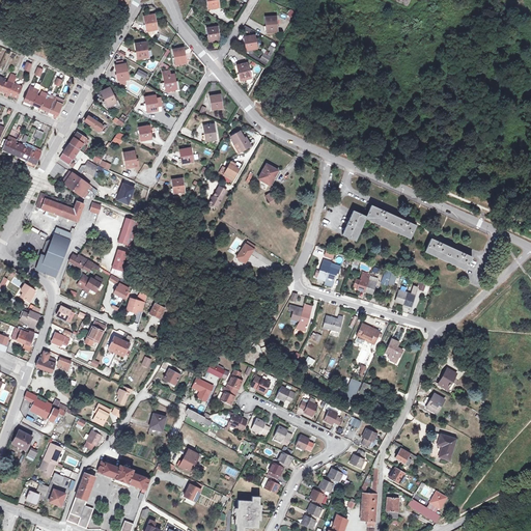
[(217,0),(206,0),(208,9),(218,7),(217,0)]
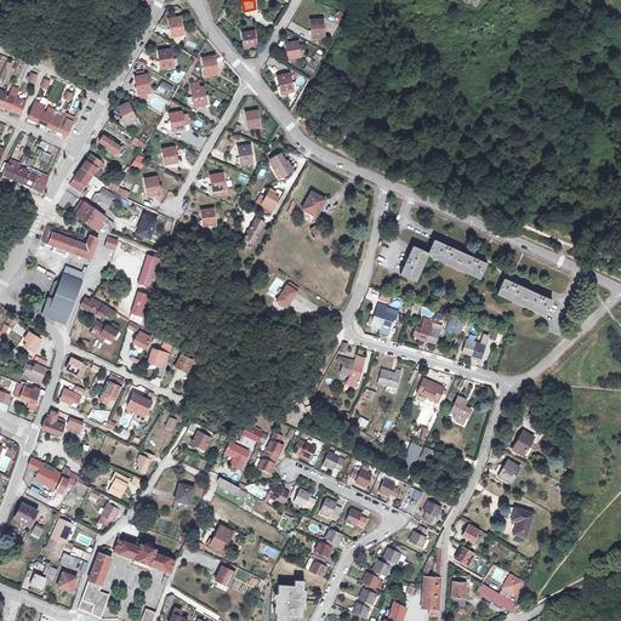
[(181,17),(169,20),(171,38),(183,35),(181,27),(182,26),(181,17)]
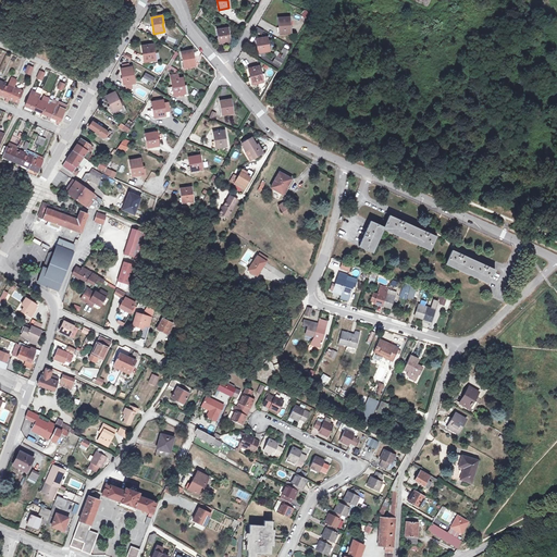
[(291,17),(279,19),(280,35),(291,34),(289,25),(291,25),(291,17)]
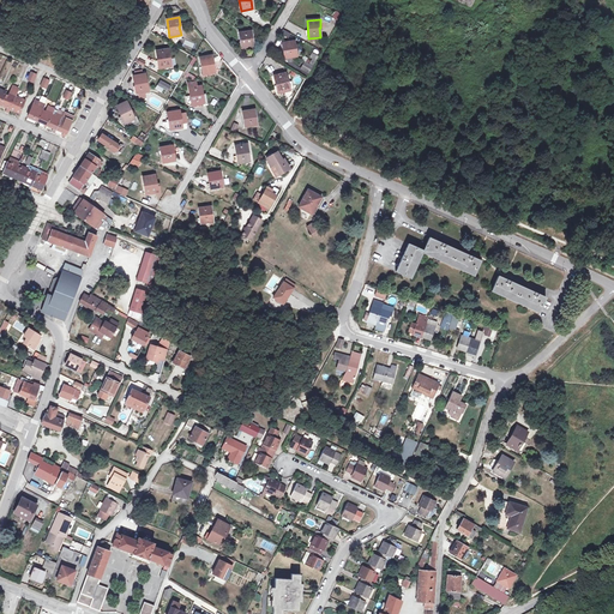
[(252,31),(239,32),(242,48),(253,47),(252,42),(253,41),(252,31)]
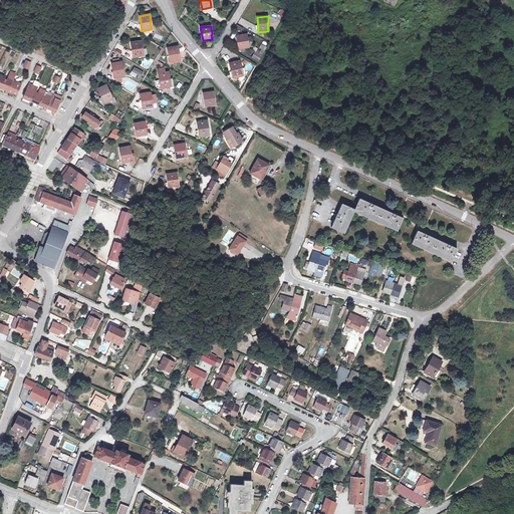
[(247,34),(236,36),(238,49),(248,47),(246,39),(248,39),(247,34)]
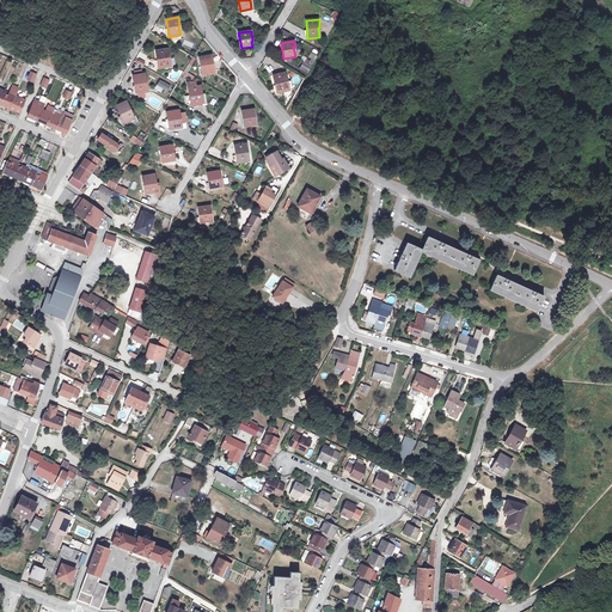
[(169,57),(170,57),(169,49),(155,50),(159,68),(170,67),(169,57)]
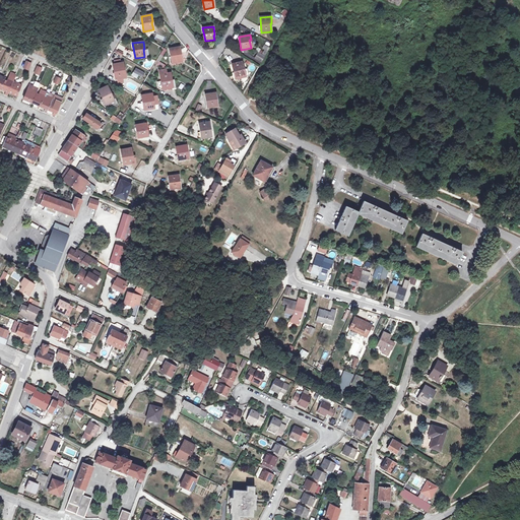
[(180,55),(182,54),(180,47),(169,49),(172,64),(182,62),(181,57),(180,55)]
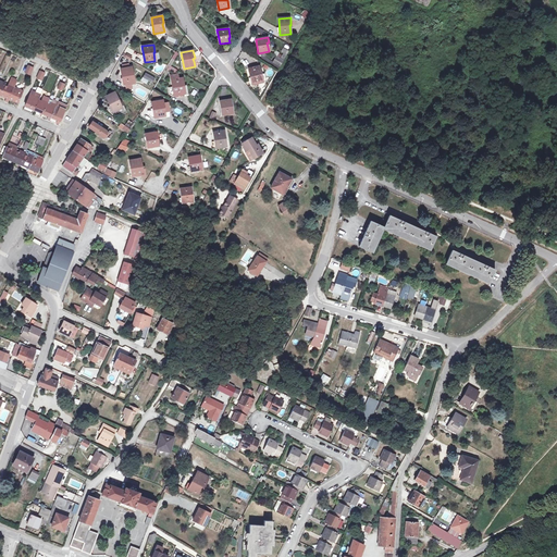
[(273,62),(281,66),(287,54),(284,52),(283,54),(281,59),(276,57),(273,62)]
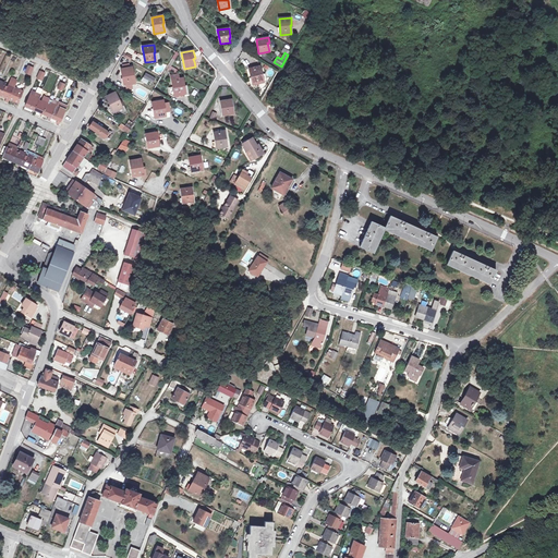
[(123,69),(121,70),(124,85),(134,83),(132,75),(134,75),(132,67),(130,68),(129,64),(123,65),(123,69)]
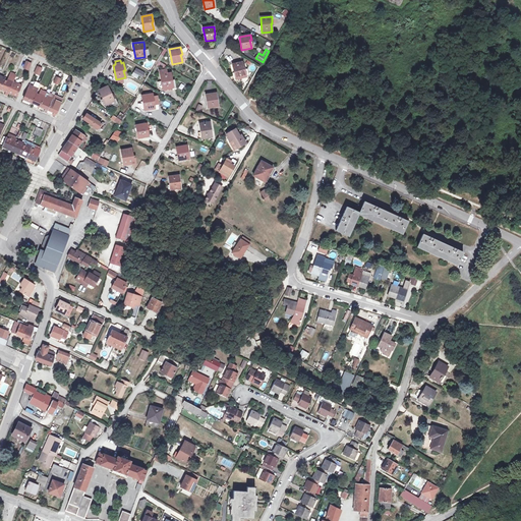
[(243,69),(244,69),(243,62),(232,64),(236,79),(245,77),(243,69)]
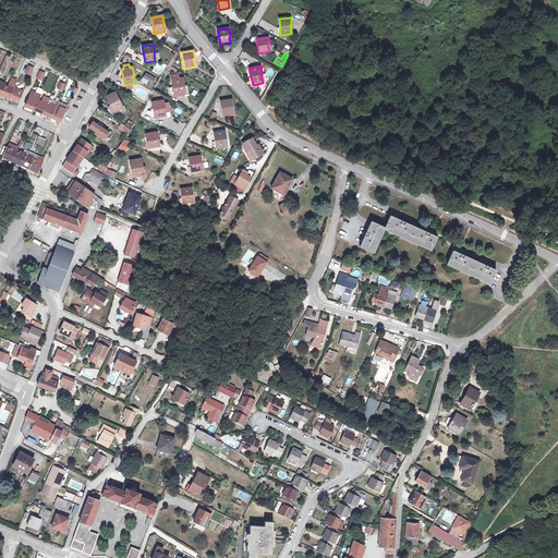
[(153,83),(156,79),(145,73),(141,81),(147,84),(148,81),(153,83)]
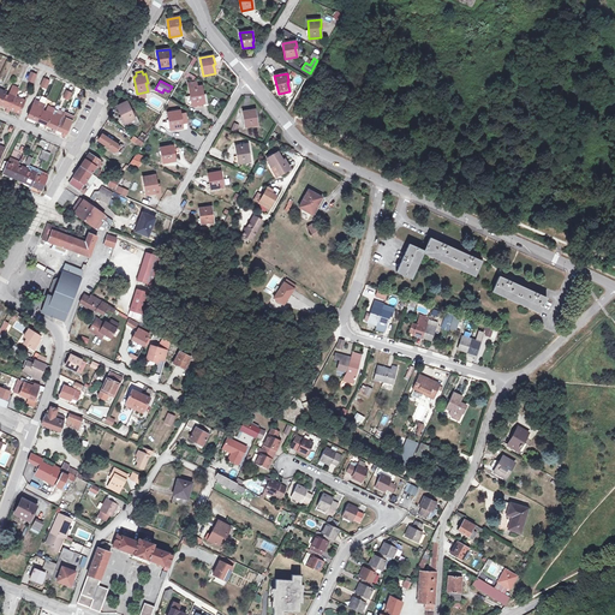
[(189,83),(191,96),(186,97),(187,105),(191,107),(204,105),(204,107),(208,106),(207,95),(204,95),(203,87),(197,88),(197,82),(189,83)]
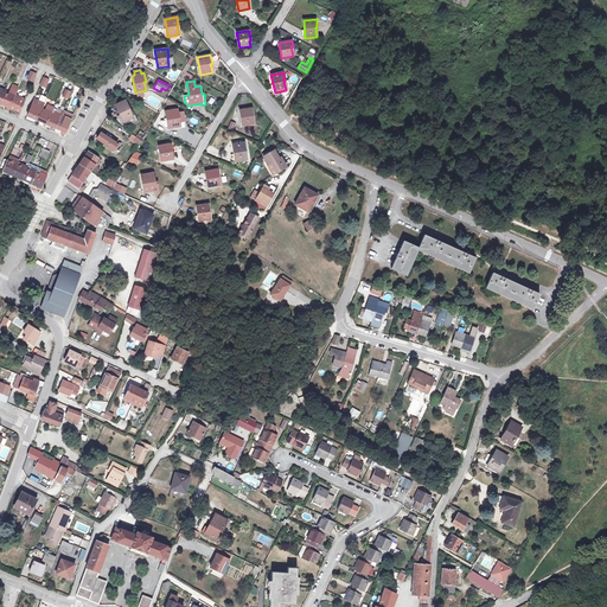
[(10,108),(14,97),(19,87),(13,84),(8,95),(5,93),(0,103),(7,107),(6,110),(8,112),(10,108)]
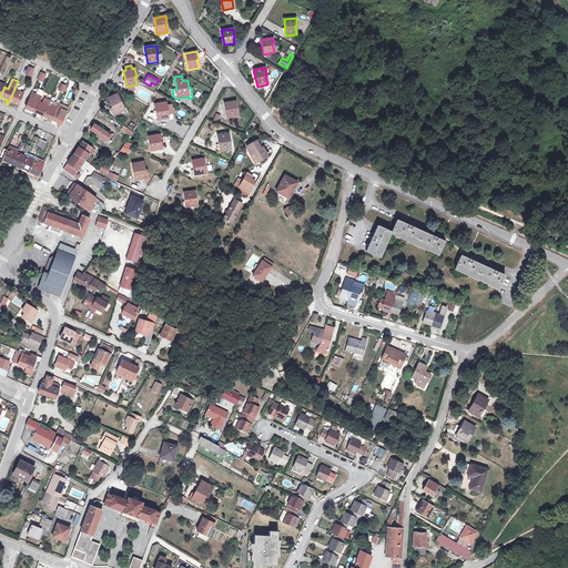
[(39,92),(42,82),(38,80),(33,90),(39,92)]
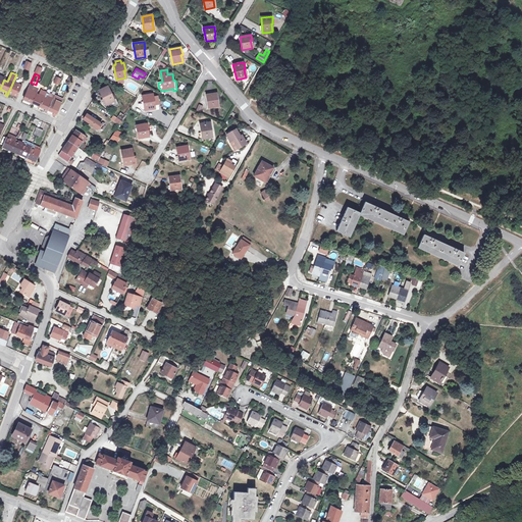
[(63,84),(61,91),(66,92),(71,75),(64,74),(62,84),(63,84)]
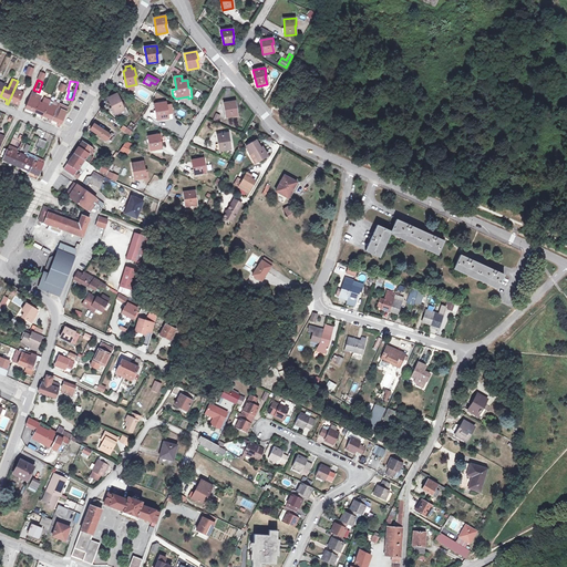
[(19,104),(23,93),(18,91),(17,92),(13,91),(9,101),(17,104),(19,104)]
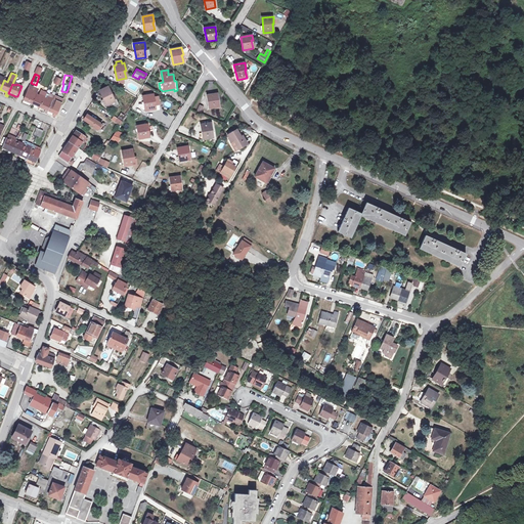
[(115,101),(112,95),(107,87),(100,91),(104,99),(106,105),(115,101)]
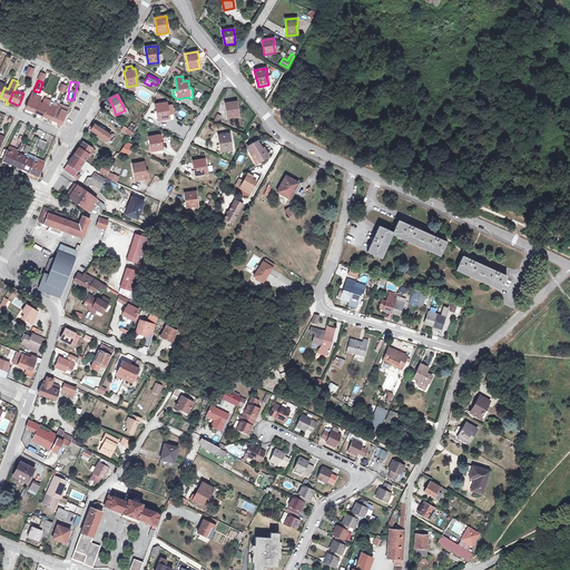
[(39,102),(40,100),(35,98),(33,100),(30,99),(26,108),(33,111),(36,112),(39,102)]
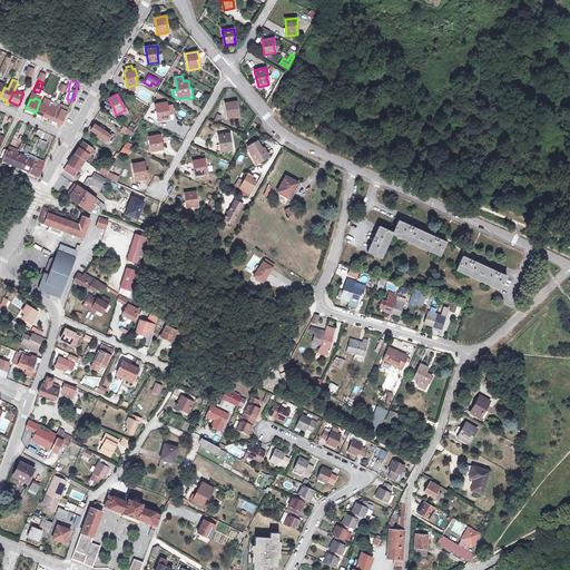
[(52,120),(57,110),(60,104),(55,101),(52,106),(51,108),(48,106),(43,116),(50,119),(49,123),(51,123),(52,120)]
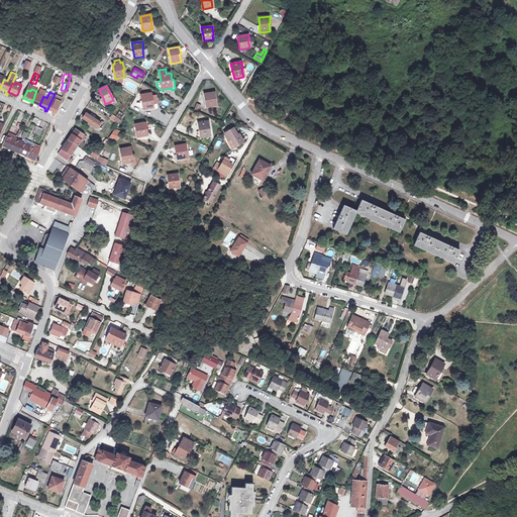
[(215,92),(204,94),(206,107),(215,106),(214,97),(215,97),(215,92)]
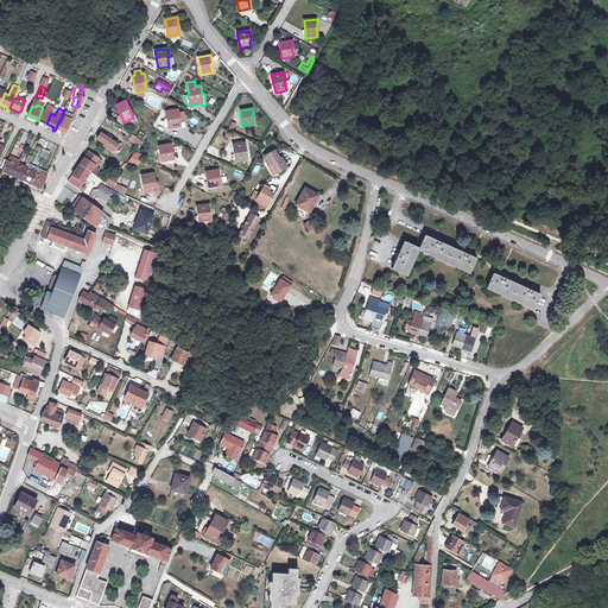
[(51,113),(52,112),(46,109),(45,111),(42,109),(38,120),(44,122),(46,124),(51,113)]
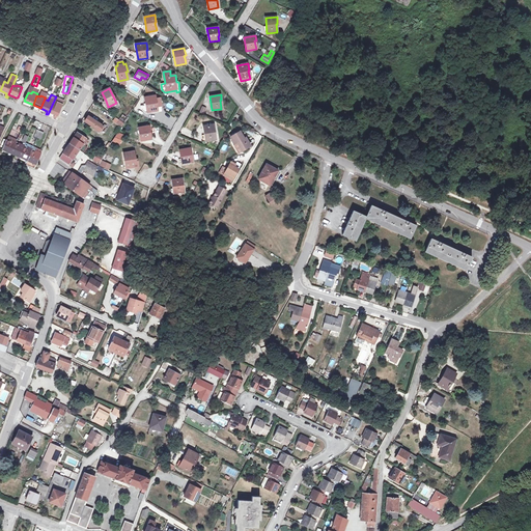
[(119,104),(118,102),(116,95),(113,96),(116,103),(108,107),(106,101),(104,102),(106,108),(107,110),(119,104)]
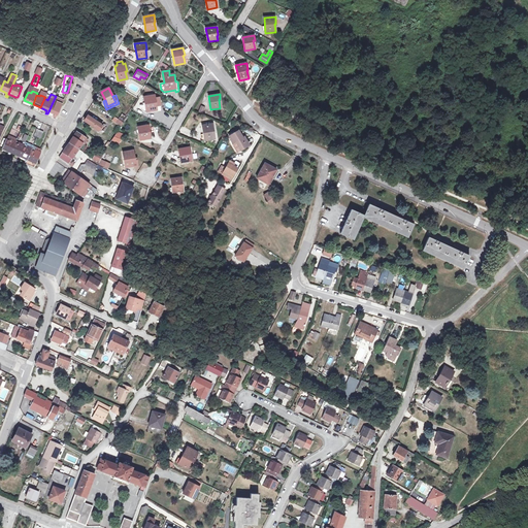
[(155,95),(143,97),(146,112),(156,110),(155,103),(156,103),(155,95)]
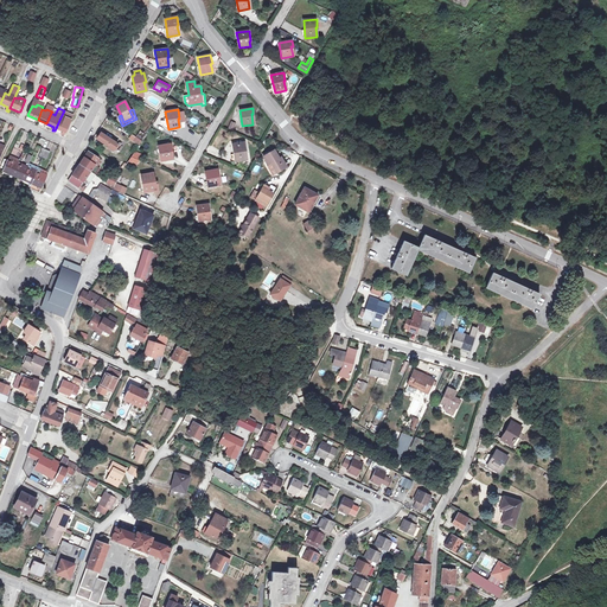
[(64,135),(71,120),(65,116),(64,119),(61,117),(56,128),(63,131),(62,134),(64,135)]
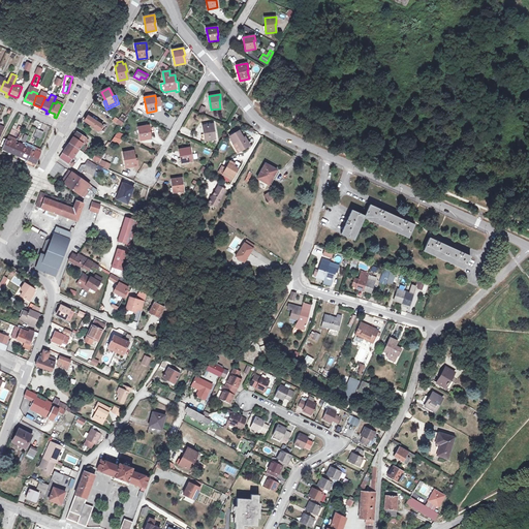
[(124,124),(127,118),(122,114),(118,120),(124,124)]
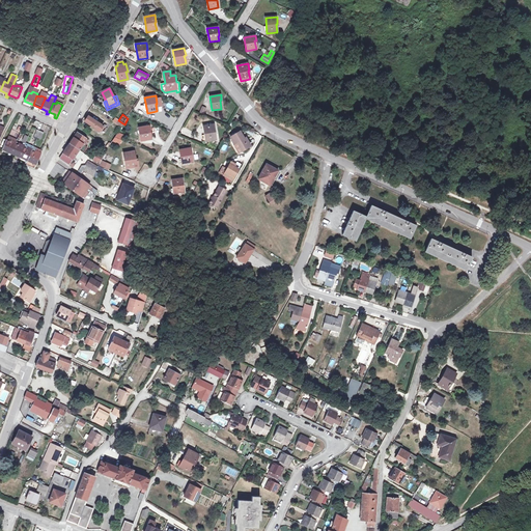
[(88,116),(85,121),(100,132),(102,129),(103,130),(105,127),(88,116)]
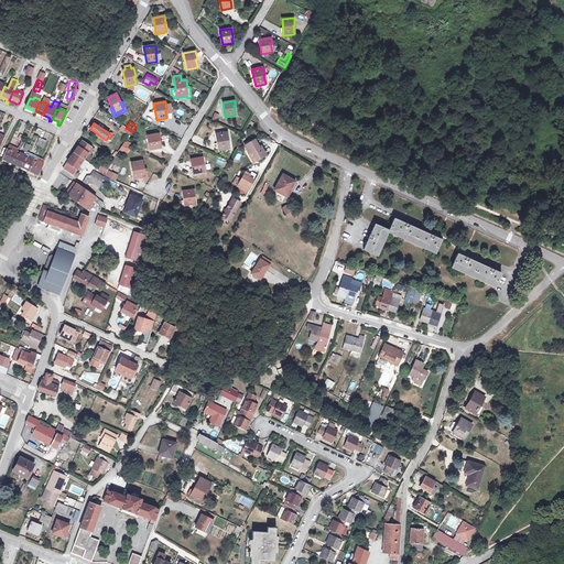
[(227,141),(229,140),(227,132),(216,134),(217,143),(218,150),(229,149),(227,141)]
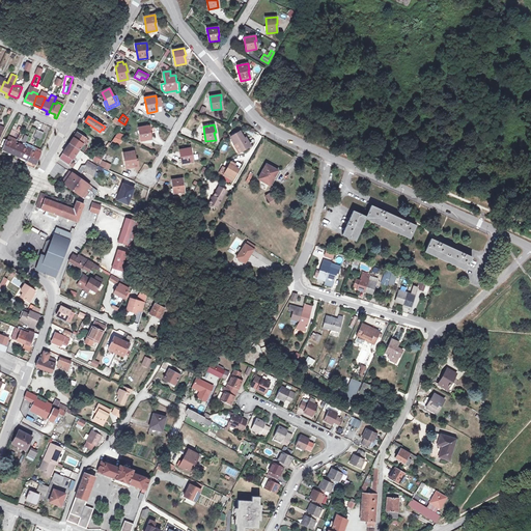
[(149,126),(139,128),(141,141),(150,139),(149,136),(151,135),(149,126)]
